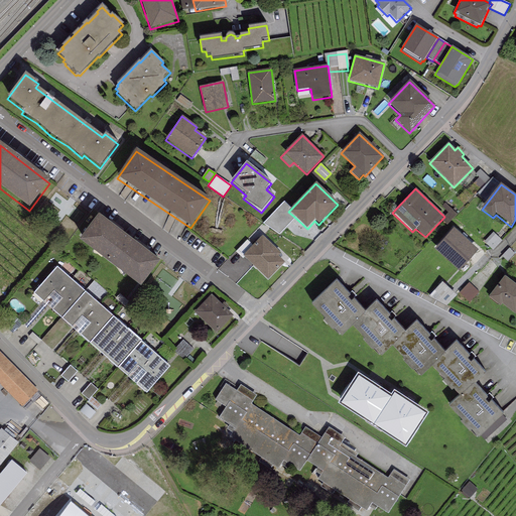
[(291,209),(284,202),(263,224),(279,235),(294,217),(288,212),(291,209)]
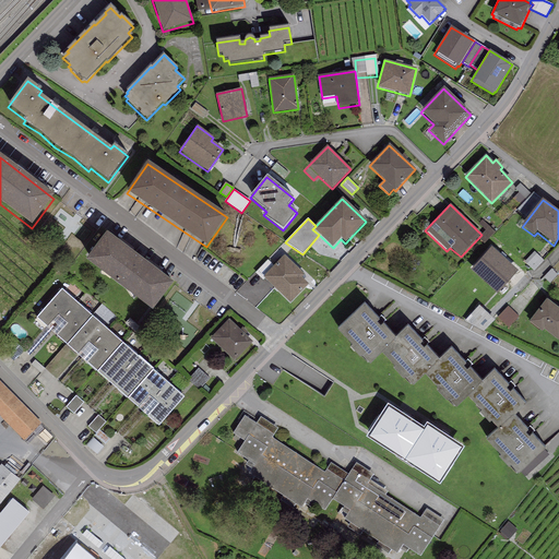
[(107,235),(85,262),(152,312),(174,285),(140,260),(144,253),(138,249),(133,254),(107,235)]
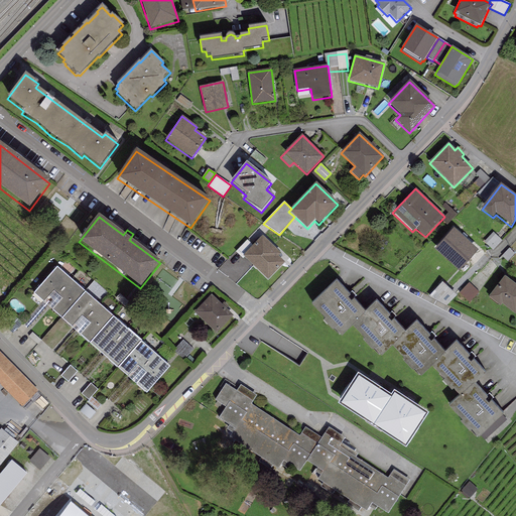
[(454,229),(435,250),(460,271),(479,250),(454,229)]
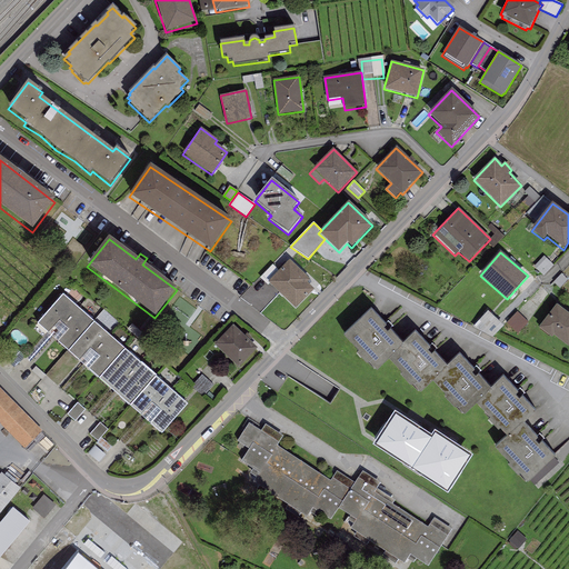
[(553,266),(543,256),(533,267),(543,277),(553,266)]
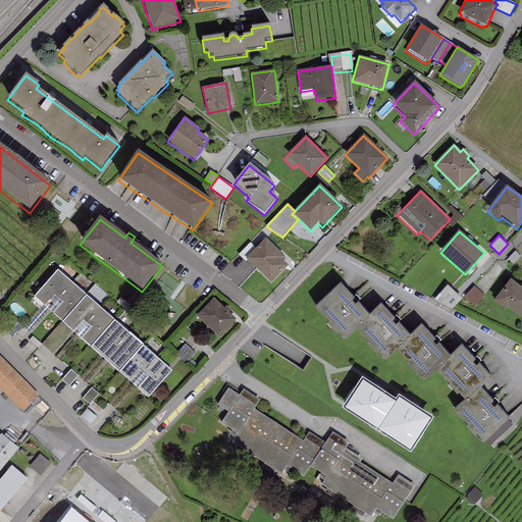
[(266,239),(246,259),(271,283),(288,266),(281,260),(284,257),(266,239)]
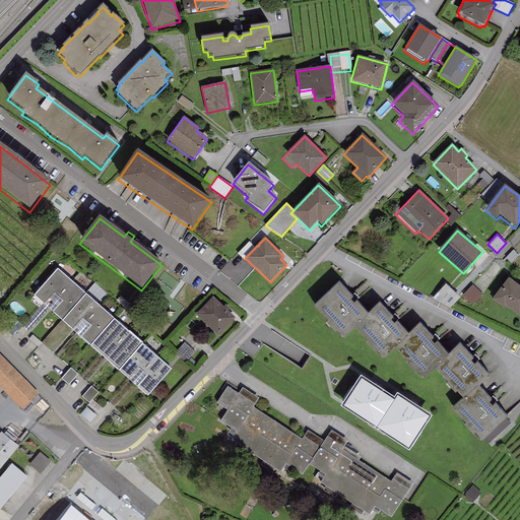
[(513,251),(506,259),(511,264),(519,256),(513,251)]
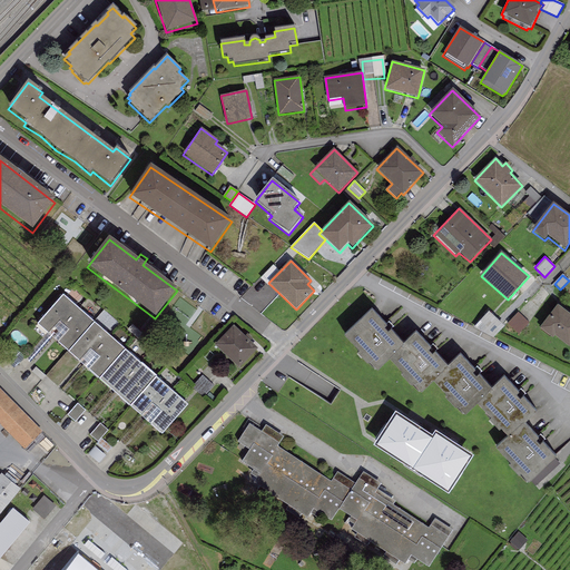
[(37,320),(68,346),(94,317),(64,291),(37,320)]
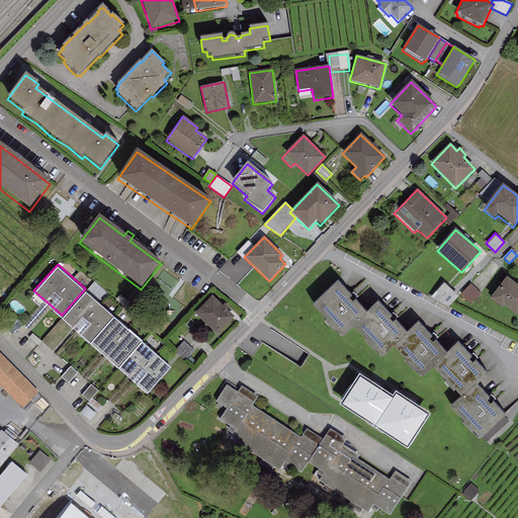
[(366,305),(338,274),(337,274),(313,297),(327,313),(325,314),(333,323),(335,322),(342,329),(353,319),(367,306),(366,305)]
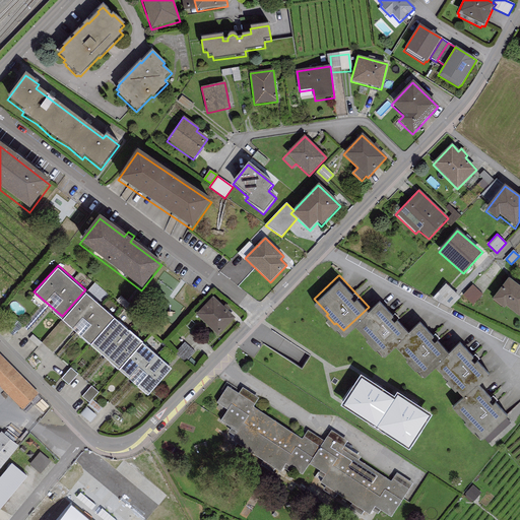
[(519,315),(519,287),(509,278),(492,301),(504,310),(506,307),(519,318),(519,315)]
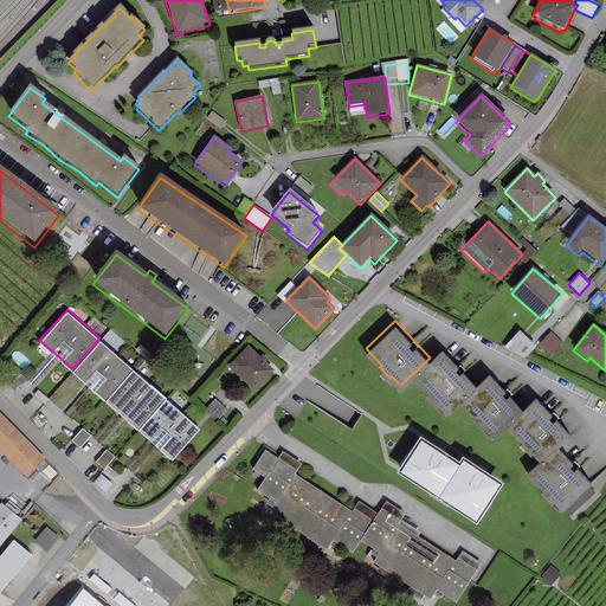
[(520,328),(503,345),(524,356),(536,343),(520,328)]
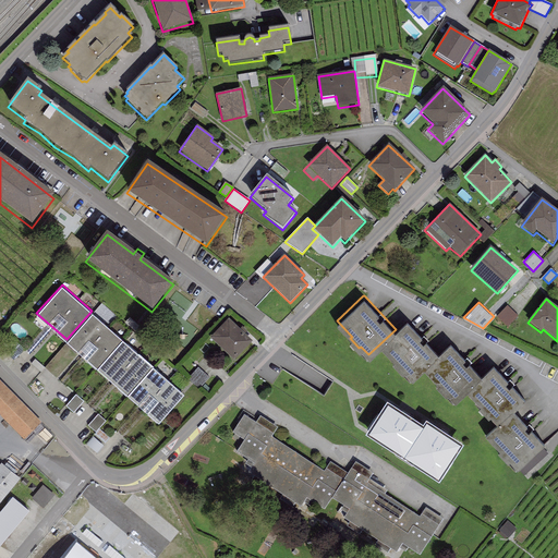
[(499,323),(512,329),(520,316),(507,308),(499,323)]
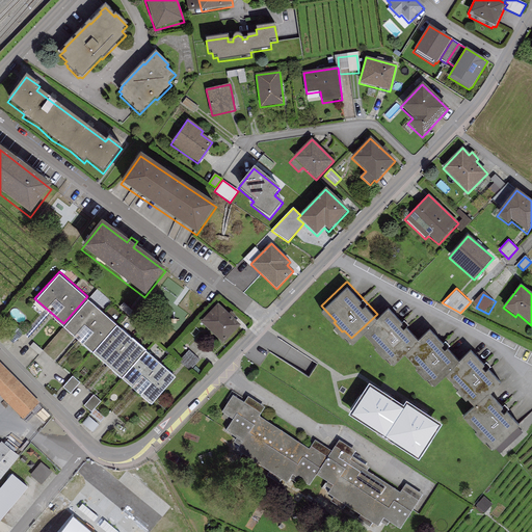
[(63,323),(92,348),(116,321),(87,296),(63,323)]
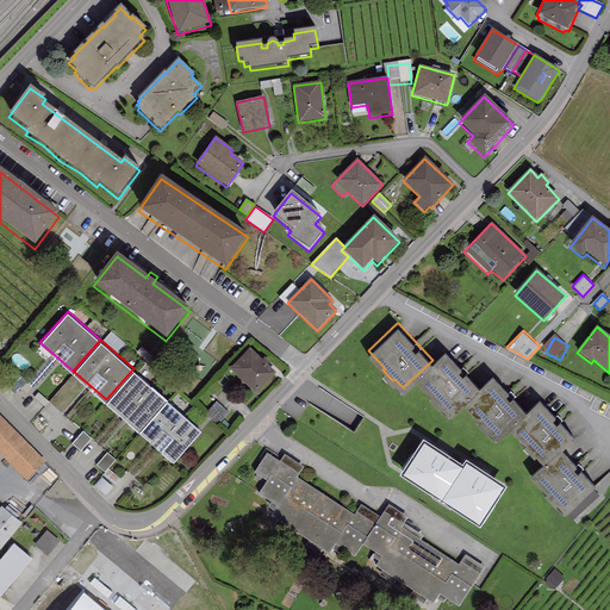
[(249,344),(230,366),(256,390),(277,368),(249,344)]
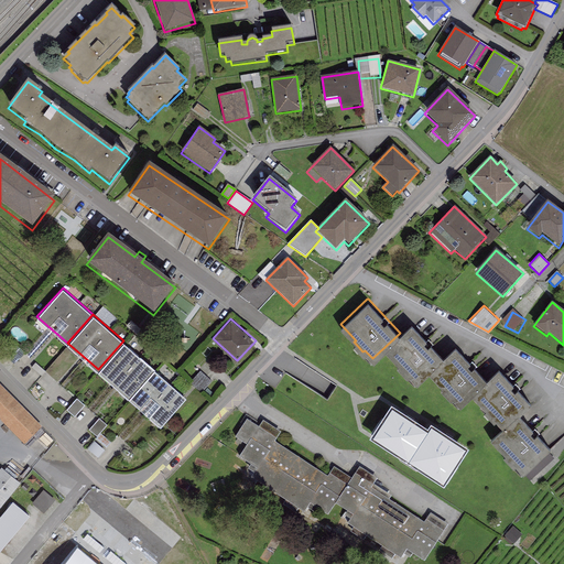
[(411,321),(399,332),(400,333),(384,347),(399,362),(397,365),(407,375),(409,372),(416,381),(429,369),(444,355),(443,355),(411,321)]
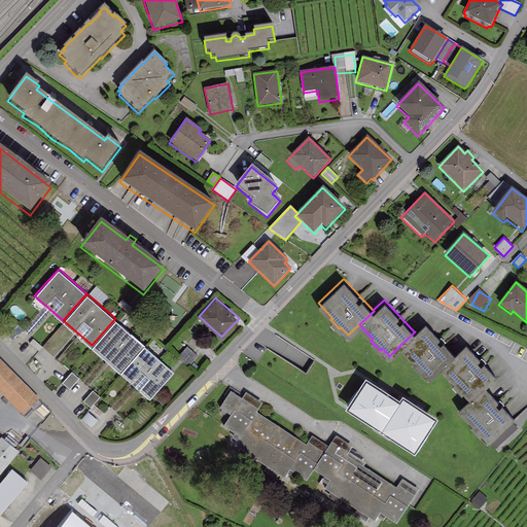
[(92,345),(119,371),(143,344),(115,318),(92,345)]
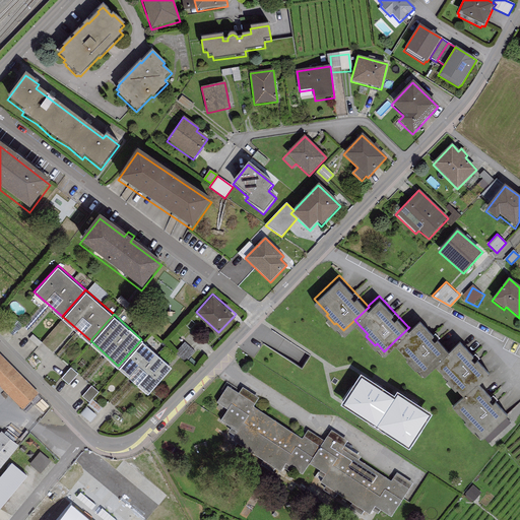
[(419,317),(408,327),(409,327),(395,340),(408,355),(406,356),(415,366),(416,364),(425,372),(435,361),(449,347),(448,347),(419,317)]
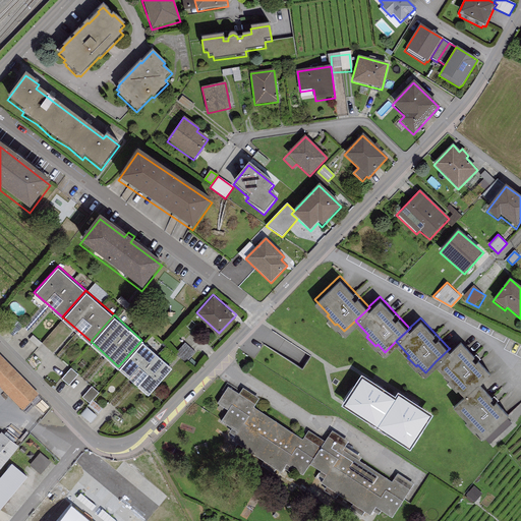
[(460,338),(449,348),(450,348),(436,361),(450,375),(447,379),(456,388),(458,386),(465,392),(478,380),(479,380),(490,369),(460,338)]
